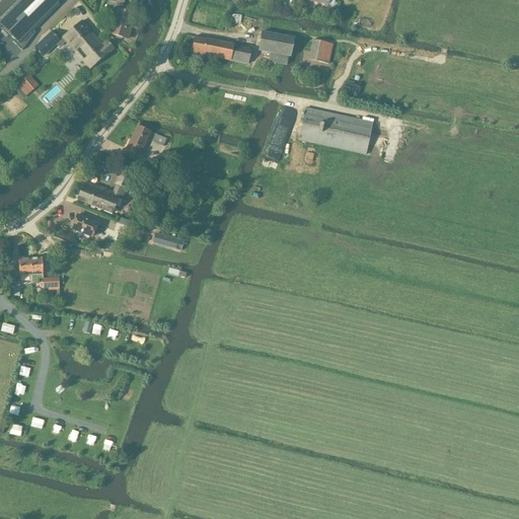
[(13,42),(21,50),(33,32),(31,31),(58,5),(53,0),(19,0),(5,15),(2,18),(0,19),(0,27),(1,26),(14,41),(13,42)]
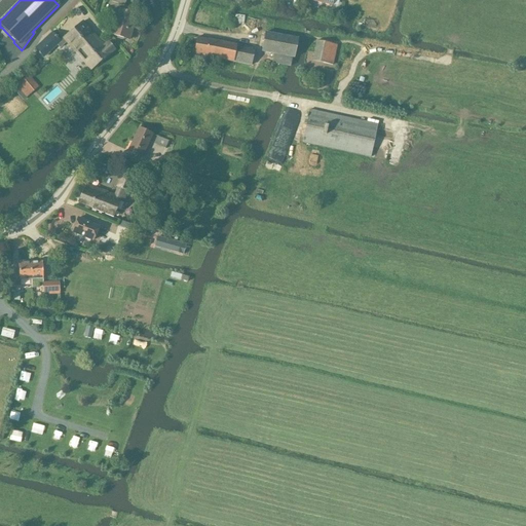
[(20,0),(2,0),(0,2),(0,20),(2,19),(5,15),(20,0)]
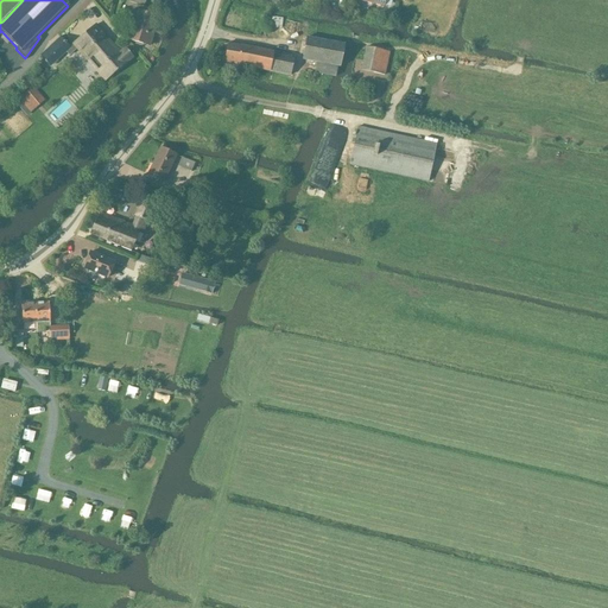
[(151,24),(153,17),(138,12),(130,40),(149,46),(156,25),(151,24)]
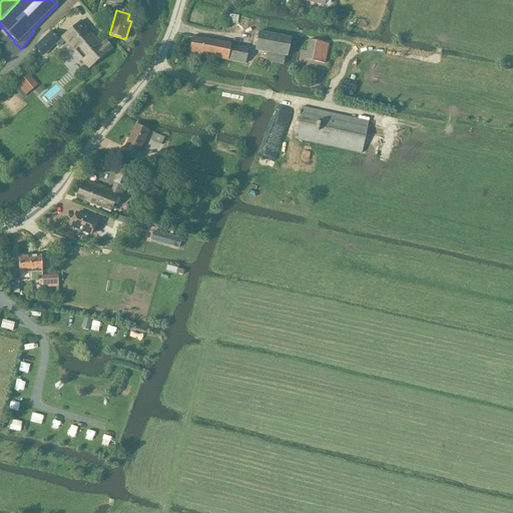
[(51,31),(35,45),(36,46),(44,55),(55,45),(58,49),(65,42),(72,50),(76,46),(82,41),(83,42),(85,40),(83,38),(90,32),(80,21),(79,23),(63,37),(62,36),(58,39),(51,31)]
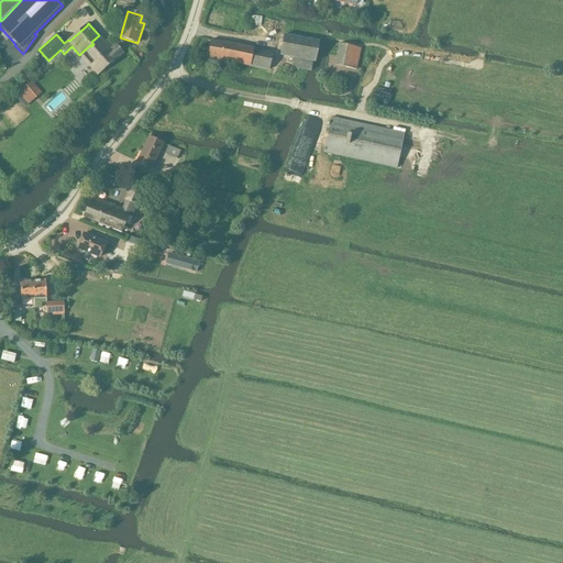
[(90,45),(84,51),(94,62),(88,66),(97,76),(101,72),(122,54),(116,45),(110,50),(99,35),(91,42),(94,44),(91,46),(90,45)]
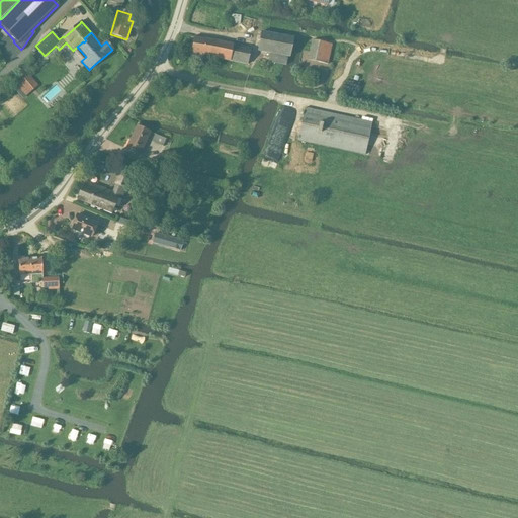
[(270,54),(287,58),(289,58),(293,38),(261,32),(257,52),(270,54)]
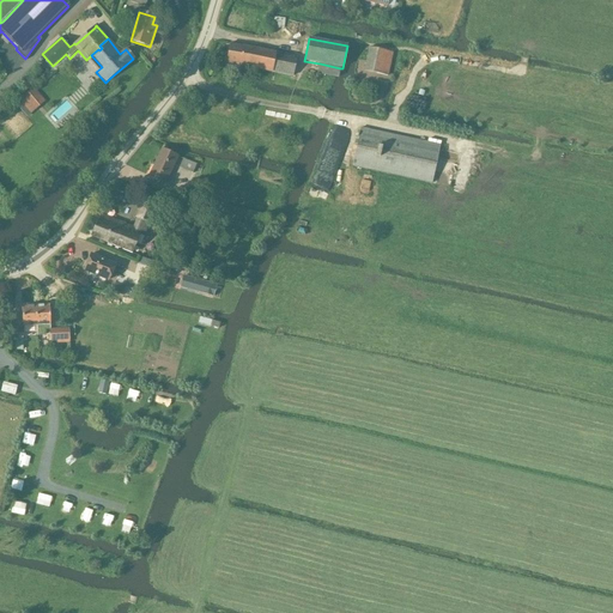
[(229,43),(224,71),(238,73),(240,66),(272,72),(292,77),(296,61),(290,55),(229,43)]
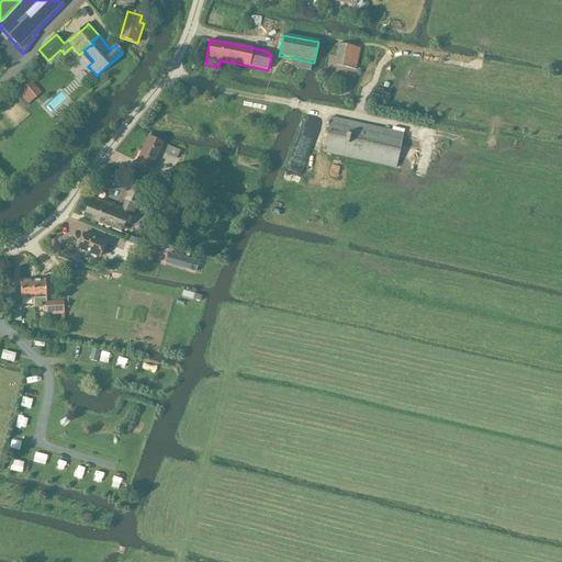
[(339,44),(334,65),(353,70),(359,48),(339,44)]
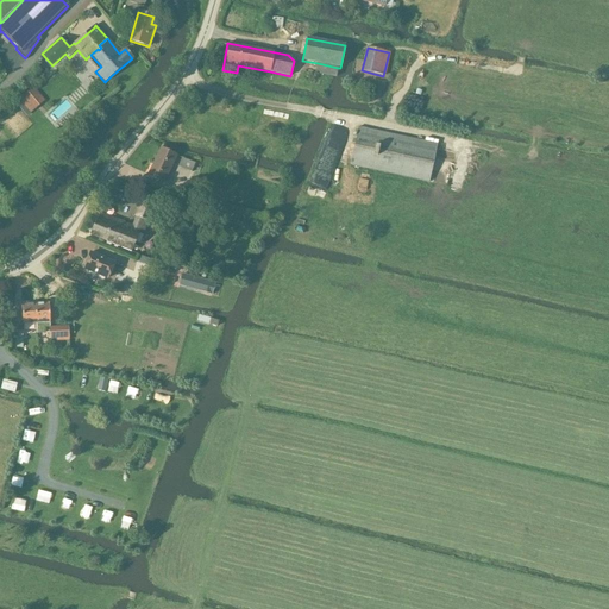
[(315,74),(333,77),(336,77),(338,68),(318,63),(315,74)]
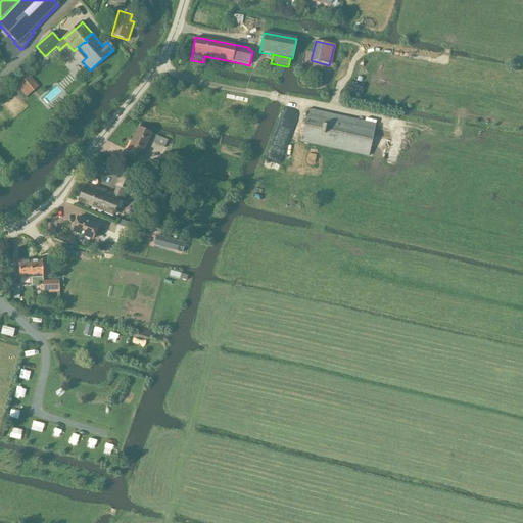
[(21,81),(20,81),(27,88),(34,82),(29,75),(26,78),(21,81)]
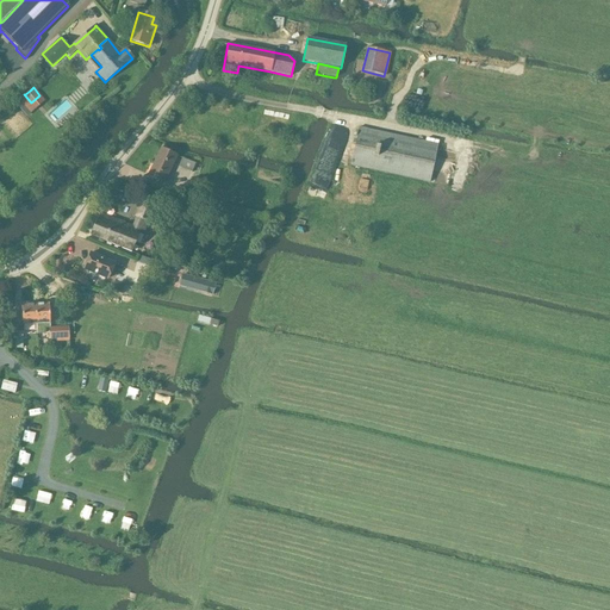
[(24,94),(14,104),(26,117),(36,109),(31,103),(24,94)]
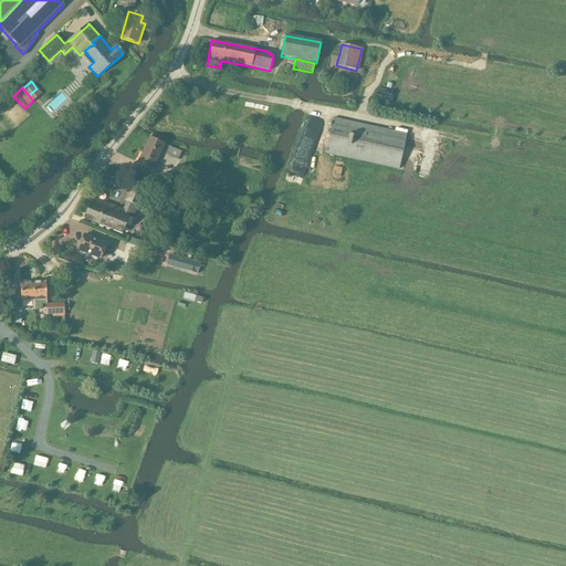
[(37,88),(29,95),(33,101),(42,94),(37,88)]
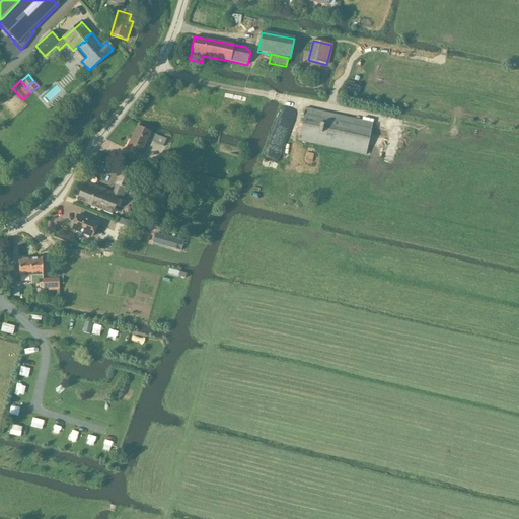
[(305,107),(304,112),(298,141),(365,156),(372,123),(305,107)]
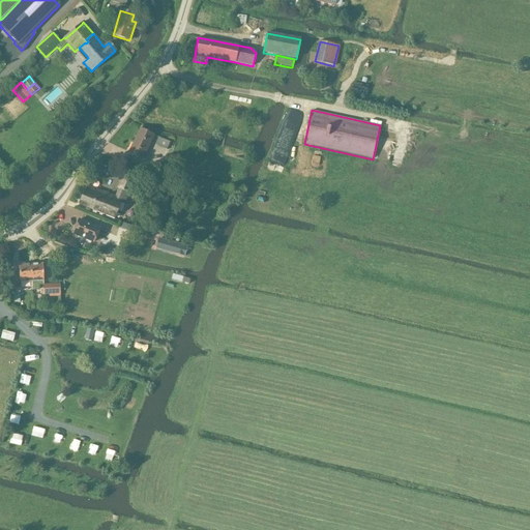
[(289,111),(282,130),(296,136),(303,116),(289,111)]
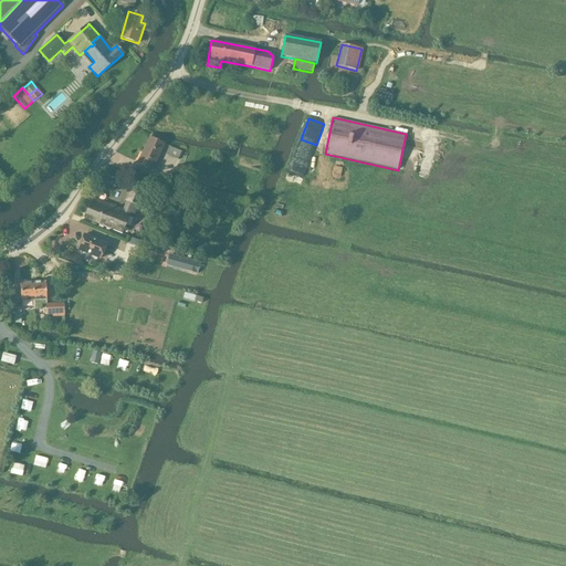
[(149,137),(137,163),(152,170),(164,145),(149,137)]
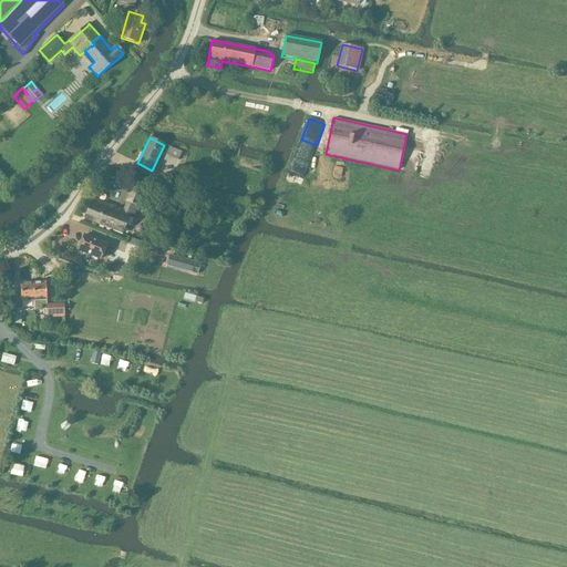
[(182,153),(169,147),(166,156),(178,162),(182,153)]
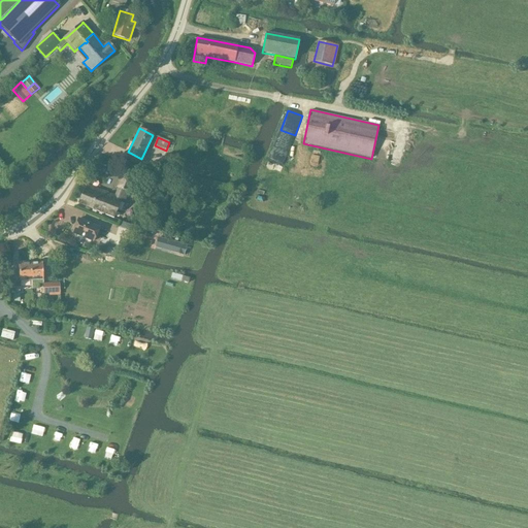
[(118,189),(114,195),(122,198),(122,200),(125,201),(128,193),(130,193),(136,178),(123,172),(116,188),(118,189)]
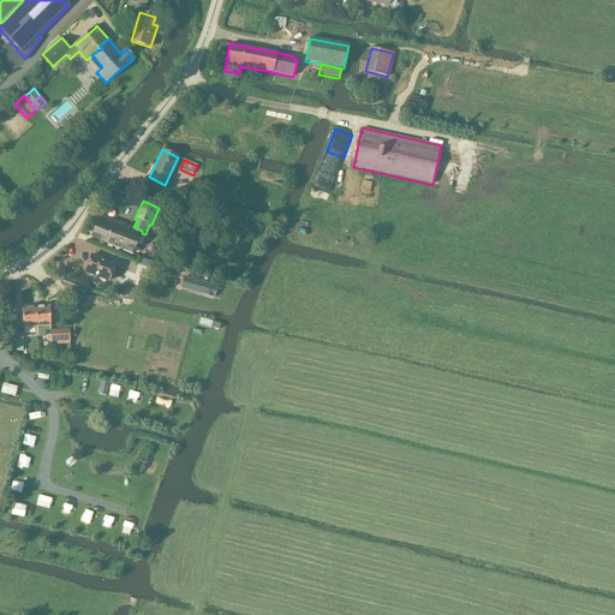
[(132,254),(142,233),(142,231),(133,227),(100,214),(90,237),(132,254)]
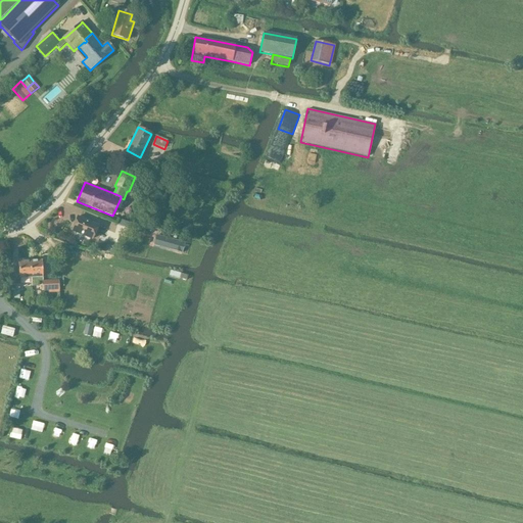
[(92,239),(98,226),(77,217),(72,231),(92,239)]
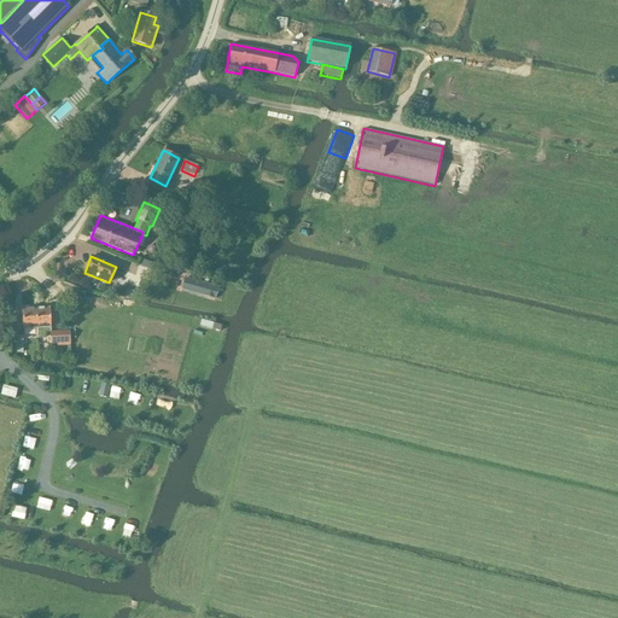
[(141,258),(139,266),(170,277),(173,269),(141,258)]
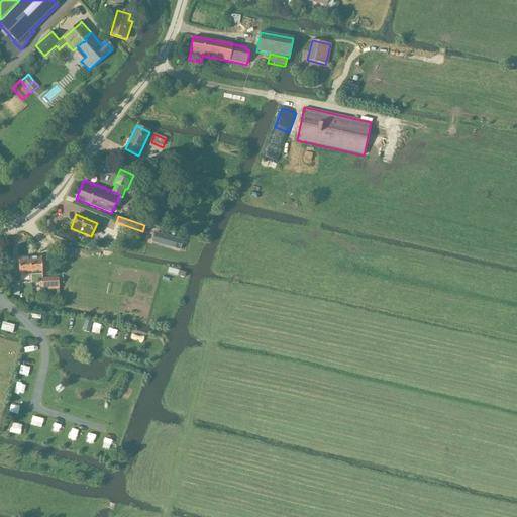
[(182,240),(154,232),(151,241),(179,249),(182,240)]
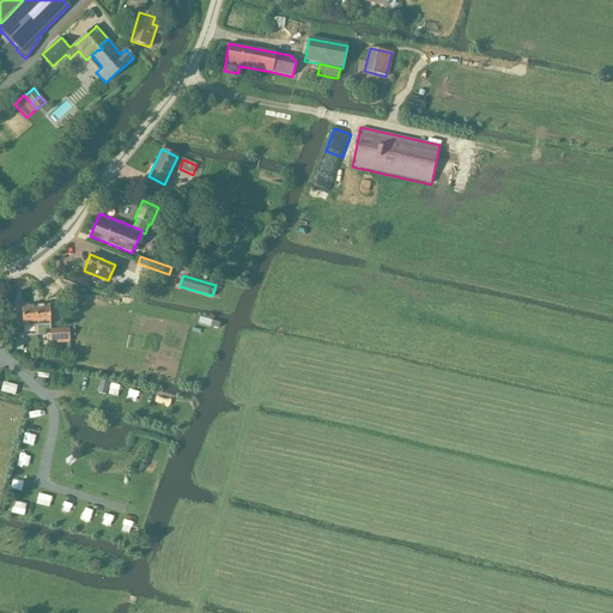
[(35,307),(36,326),(37,337),(44,337),(44,331),(49,331),(49,329),(50,329),(49,305),(35,307)]
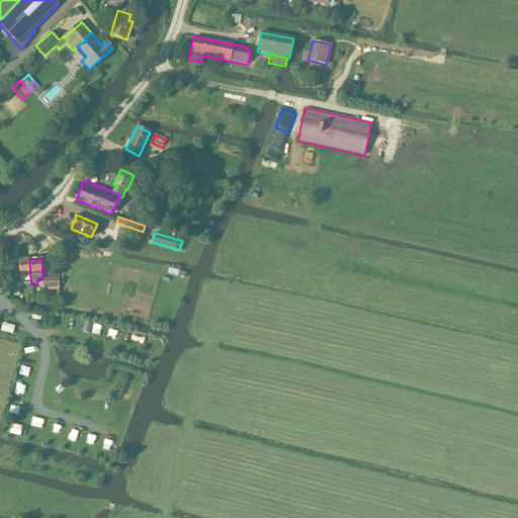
[(18,276),(30,275),(29,259),(17,260),(18,276)]
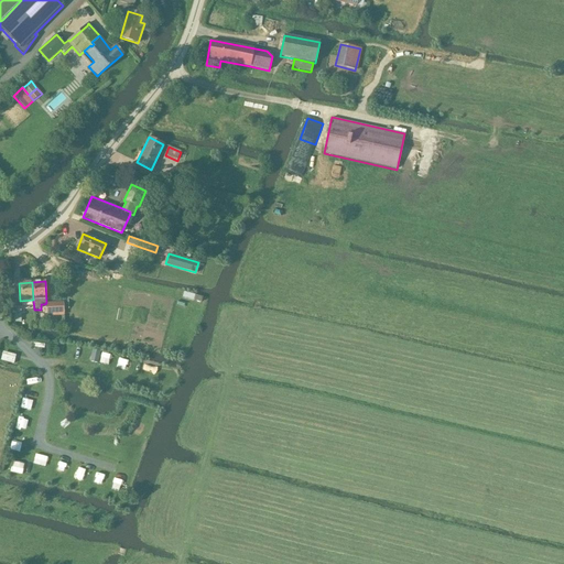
[(63,303),(53,303),(46,303),(45,303),(45,304),(45,313),(63,313),(63,303)]
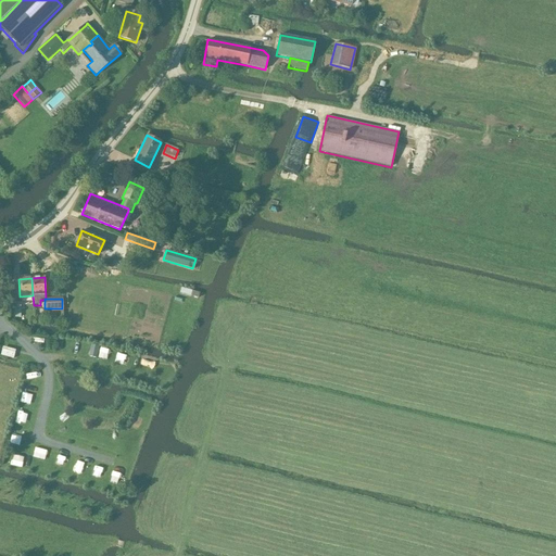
[(21,306),(22,306),(21,301),(13,301),(14,306),(14,311),(9,311),(9,317),(21,317),(21,306)]
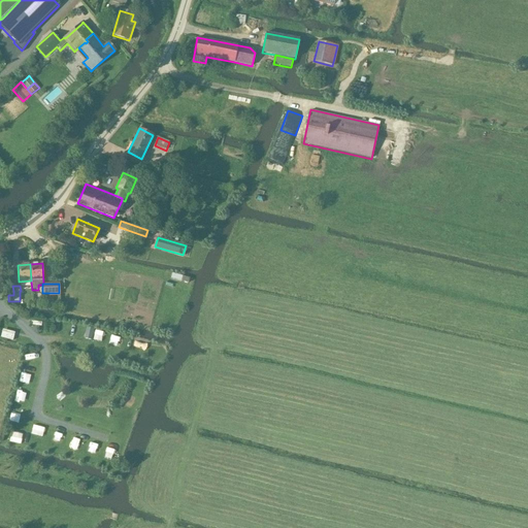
[(110,302),(108,315),(117,316),(119,303),(110,302)]
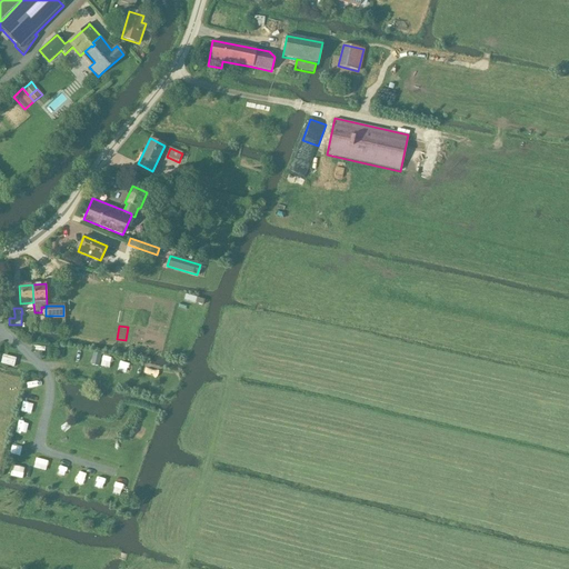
[(93,353),(90,366),(98,367),(100,355),(93,353)]
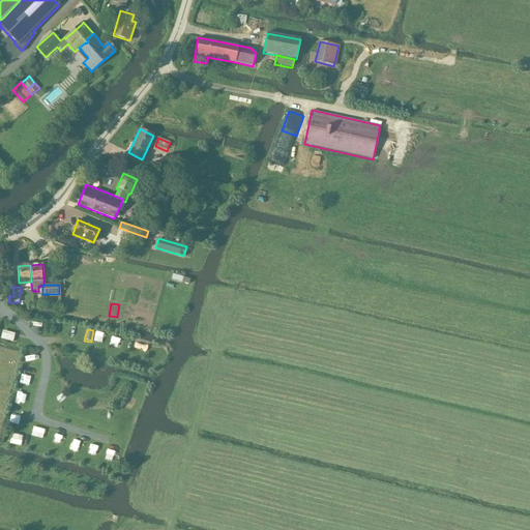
[(0,340),(12,343),(15,333),(2,331),(0,340)]
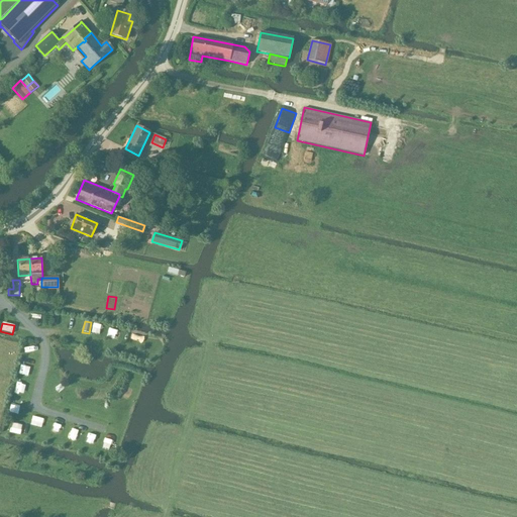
[(19,367),(17,377),(29,379),(30,369),(19,367)]
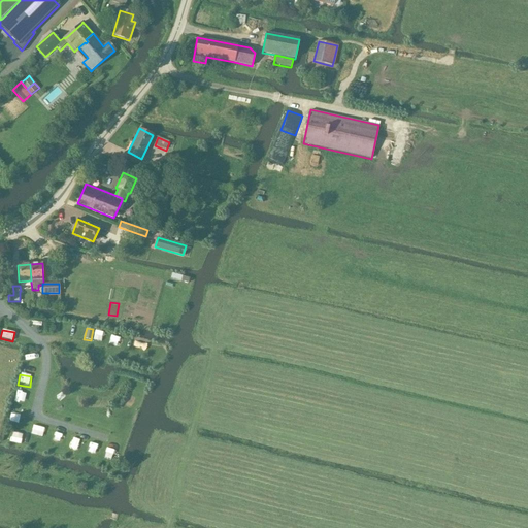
[(20,443),(22,434),(13,432),(11,441),(20,443)]
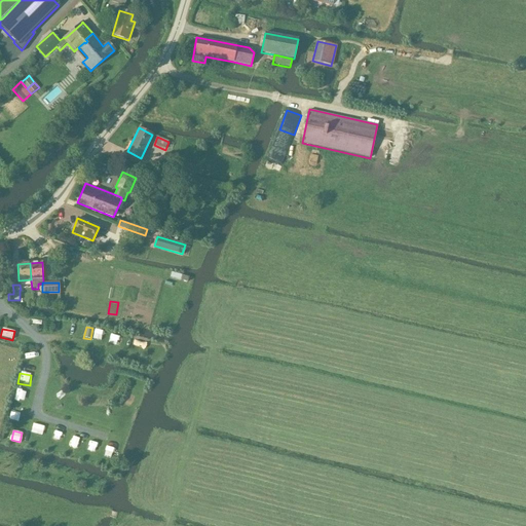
[(49,442),(60,445),(63,435),(52,431),(49,442)]
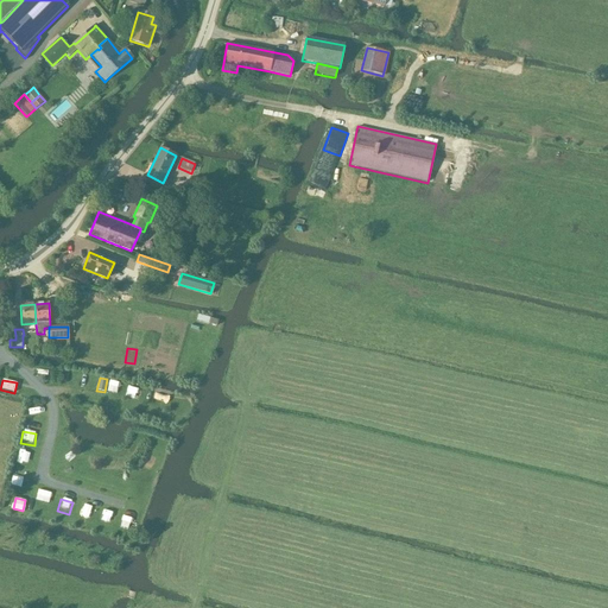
[(80,507),(76,518),(86,521),(89,511),(80,507)]
